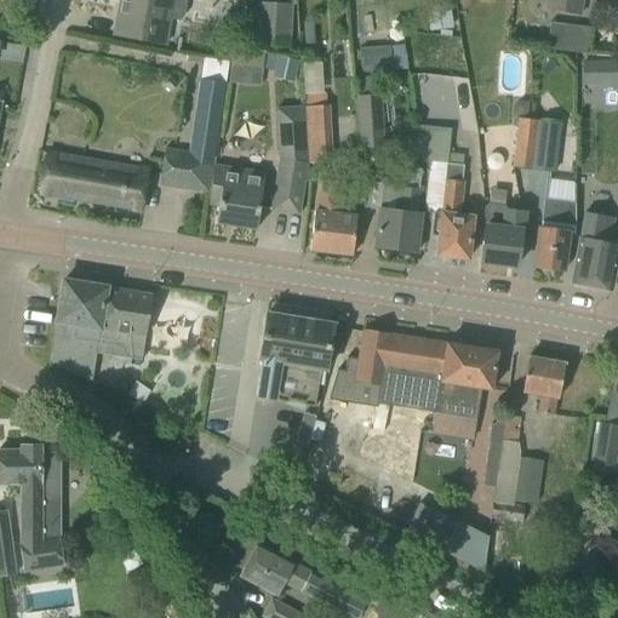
[(126,4),(120,33),(169,43),(172,17),(181,18),(186,13),(188,0),(121,0),(121,3),(126,4)]
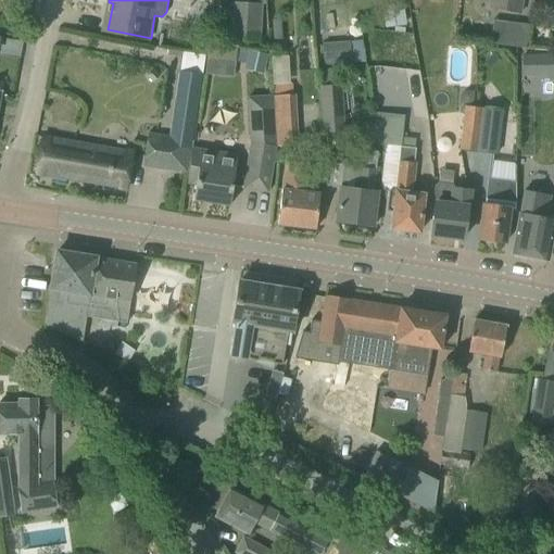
[(490,0),(489,7),(521,12),(524,0),(490,0)]
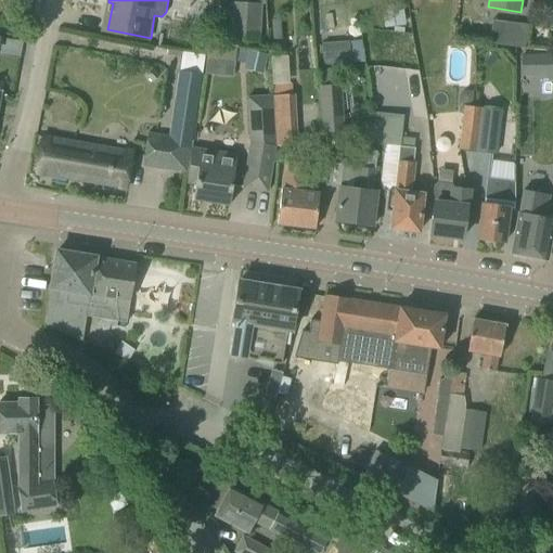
[(230,39),(261,41),(262,2),(232,1),(230,39)]
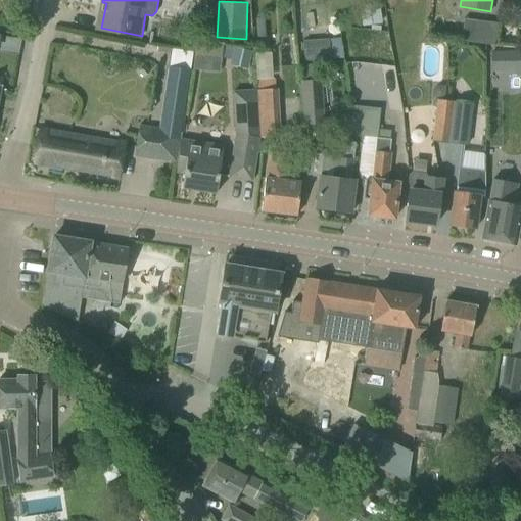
[(360,5),(363,25),(383,22),(380,2),(360,5)]
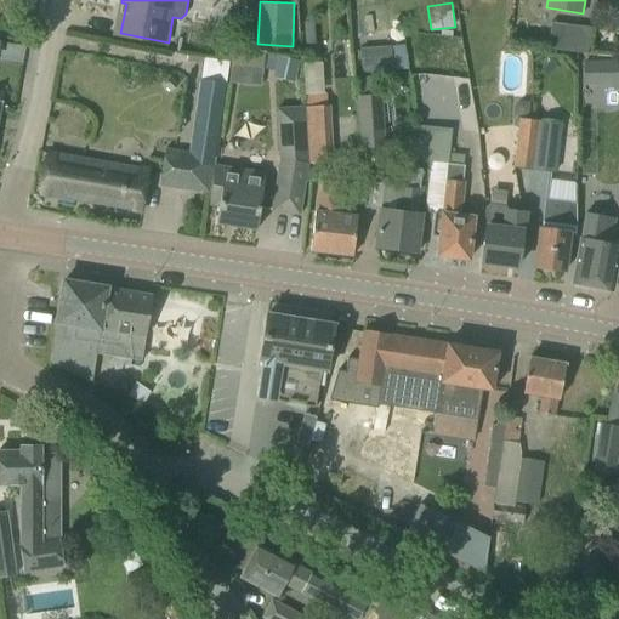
[(547,47),(589,52),(594,26),(552,21),(547,47)]
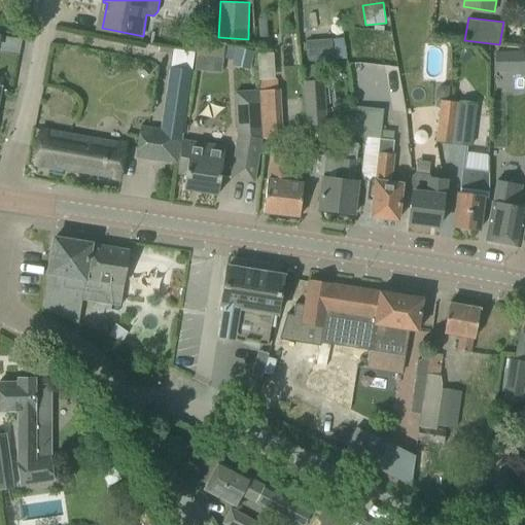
[(197,58),(223,61),(225,43),(199,40),(197,58)]
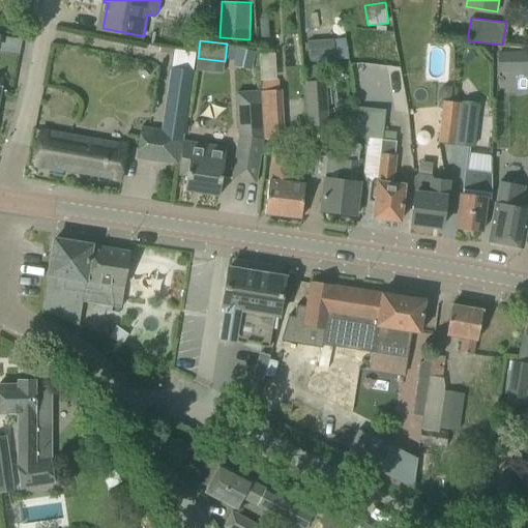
[(234,65),(252,69),(256,51),(238,47),(234,65)]
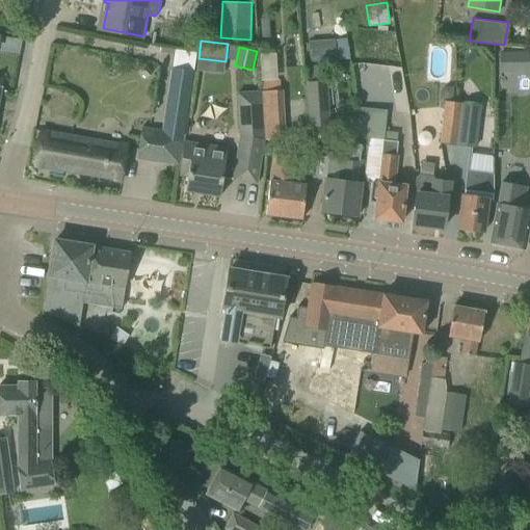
[(282,49),(263,50),(264,82),(283,81),(282,49)]
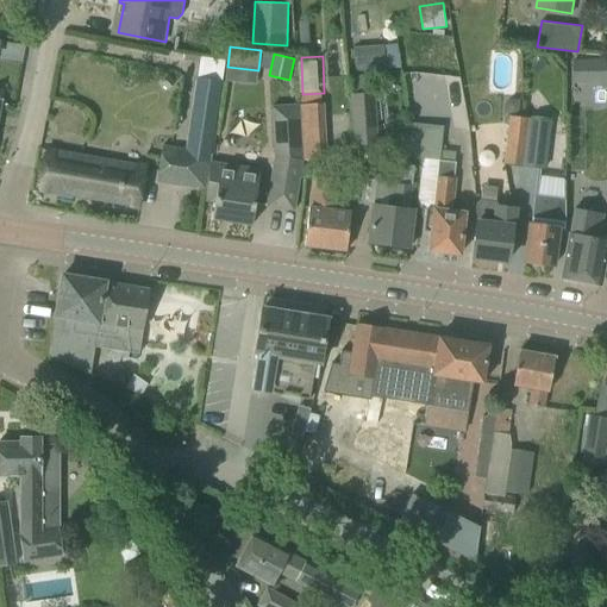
[(606,57),(574,58),(574,81),(606,81),(606,57)]
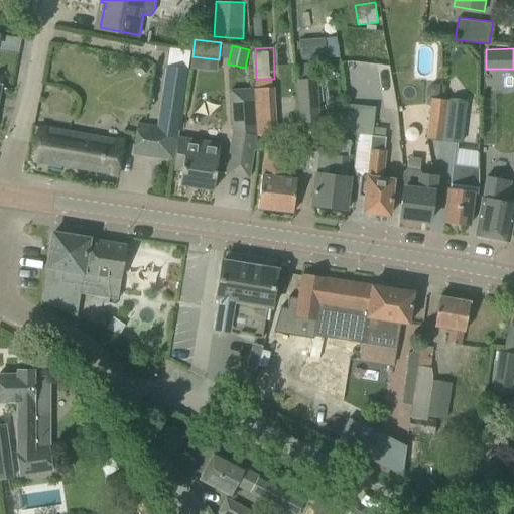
[(142,62),(137,69),(142,75),(148,69),(142,62)]
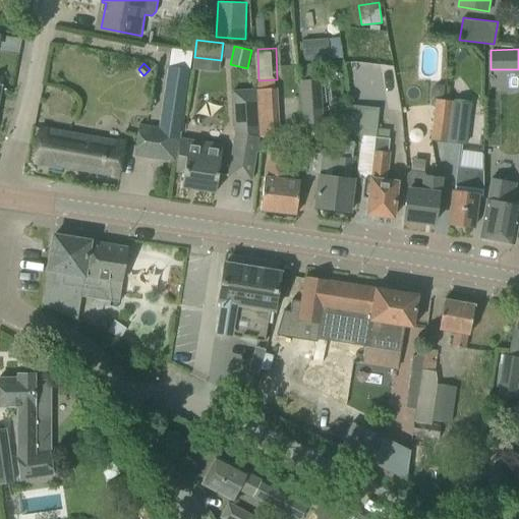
[(138,131),(135,154),(157,157),(176,160),(188,80),(190,69),(169,65),(159,126),(139,123),(138,131)]
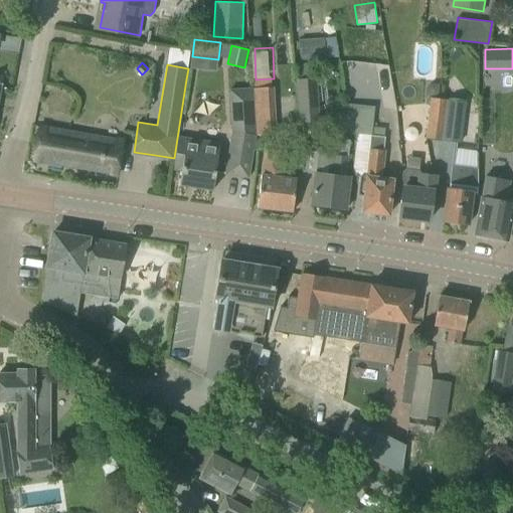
[(296,78),(299,122),(320,121),(317,76),(296,78)]
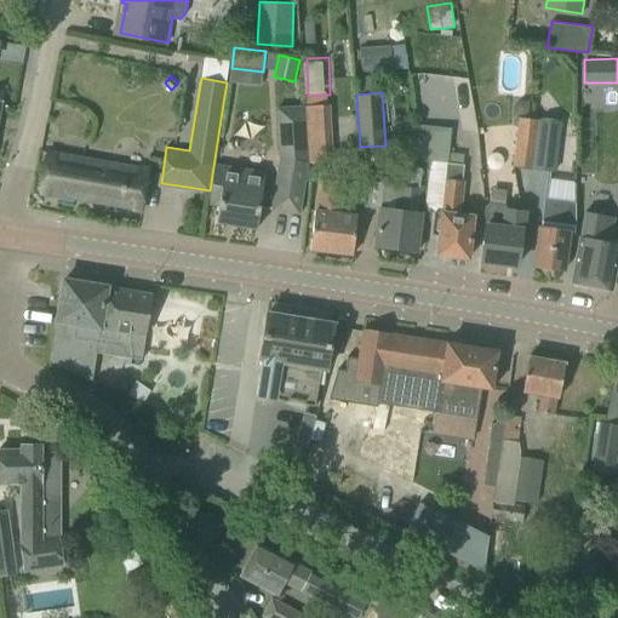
[(335,161),(331,103),(305,104),(309,162),(335,161)]
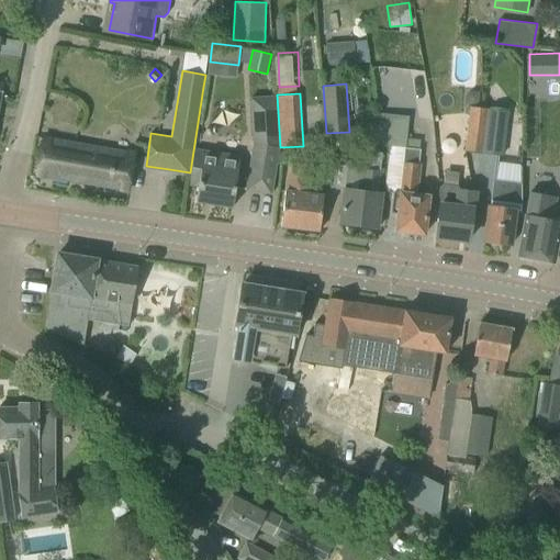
[(280,147),(277,94),(250,97),(254,143),(246,189),(272,193),(280,147)]
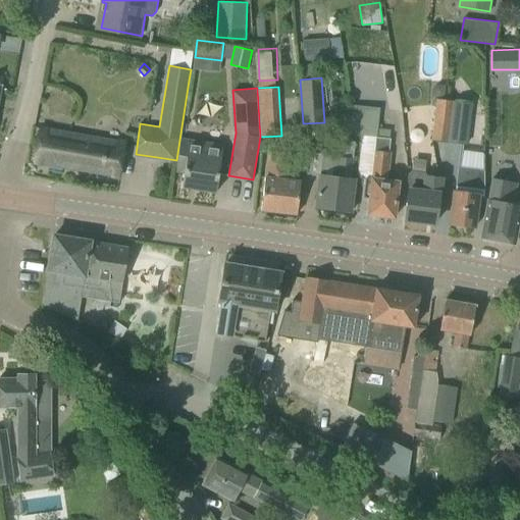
[(431,140),(450,142),(456,100),(453,100),(453,101),(437,99),(431,140)]
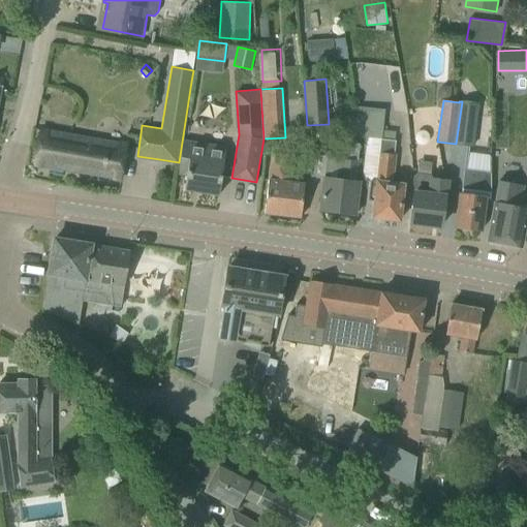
[(462,101),(456,144),(474,146),(479,103),(462,101)]
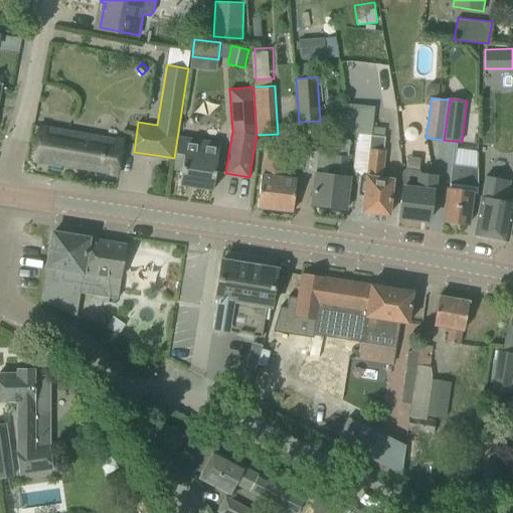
[(35,159),(119,174),(125,138),(40,125),(35,159)]
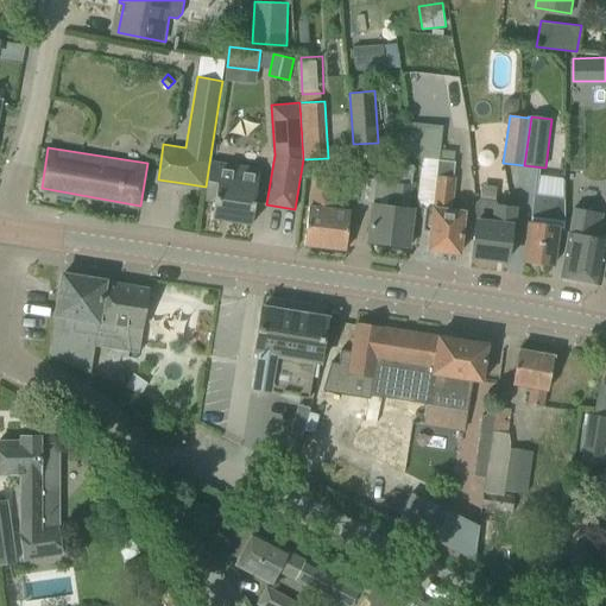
[(453,209),(456,176),(455,176),(456,161),(440,158),(434,207),(428,207),(425,228),(433,229),(430,250),(461,253),(466,210),(453,209)]
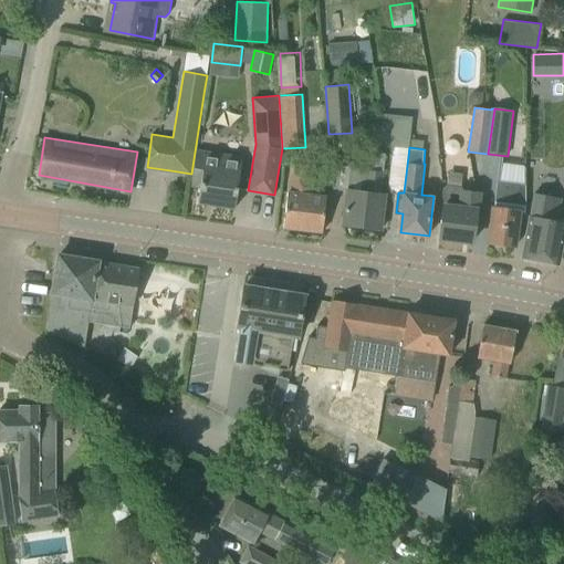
[(199,201),(236,208),(243,156),(197,148),(192,185),(201,186),(199,201)]
